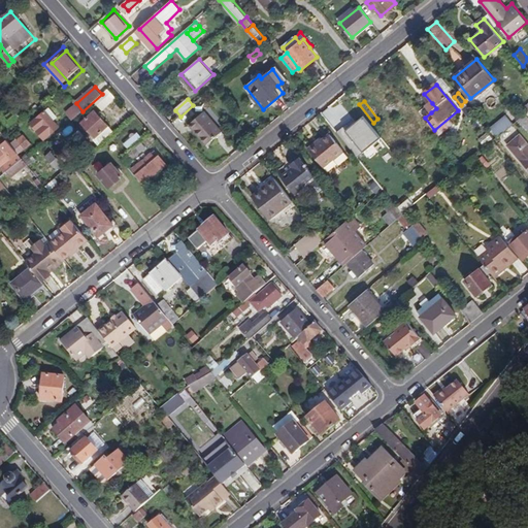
[(427,107),(431,112),(436,108),(432,103),(427,107)]
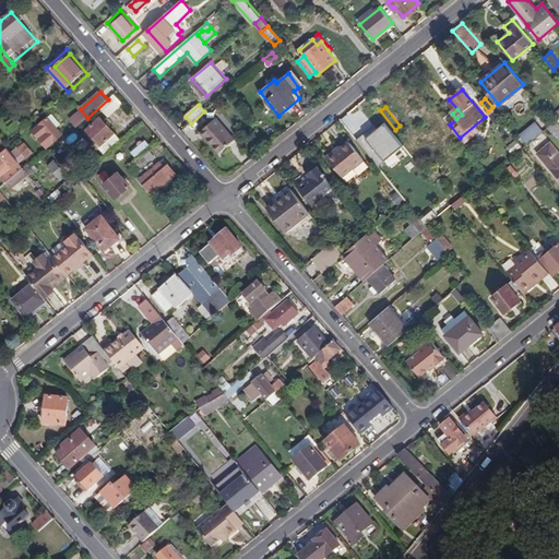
[(61,121),(52,113),(33,130),(47,145),(61,133),(56,127),(61,121)]
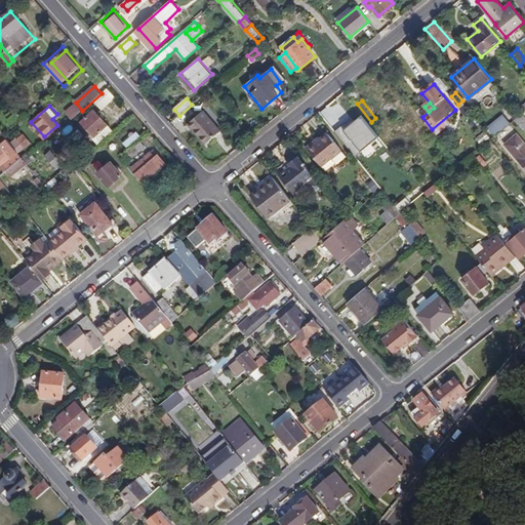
[(108,124),(94,110),(81,121),(94,136),(108,124)]
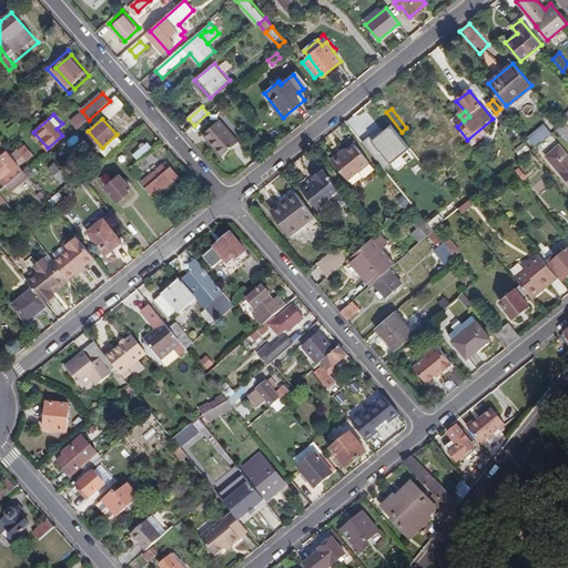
[(203,134),(222,156),(239,142),(219,121),(203,134)]
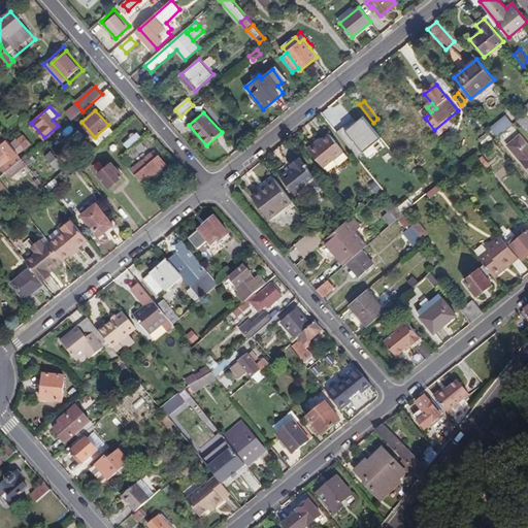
[(237,131),(243,126),(234,114),(228,120),(237,131)]
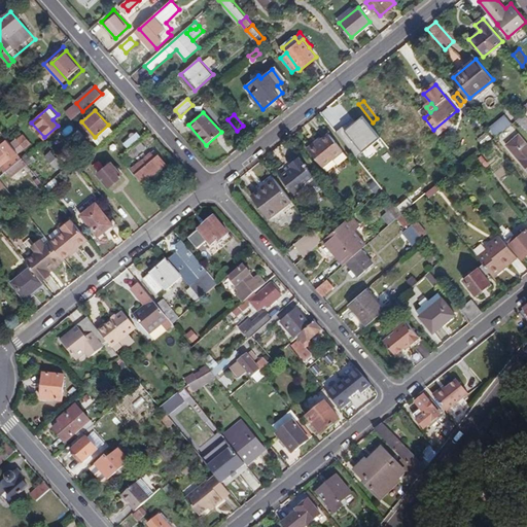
[(511,123),(506,117),(492,129),(496,134),(511,123)]
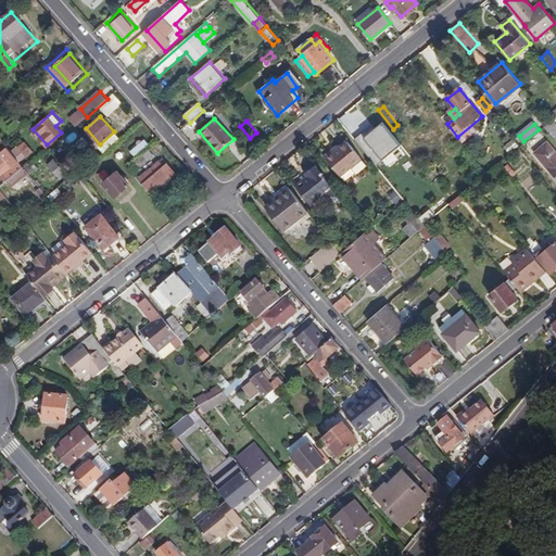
[(405,149),(393,135),(384,142),(408,171),(414,165),(403,151),(405,149)]
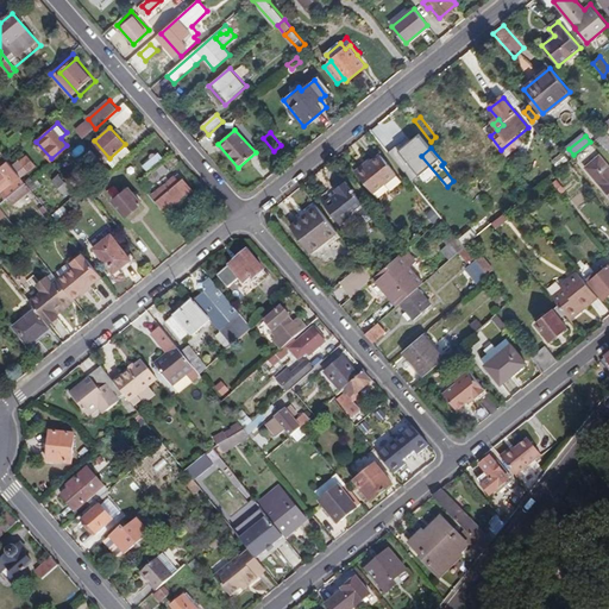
[(41,161),(33,152),(20,162),(29,171),(41,161)]
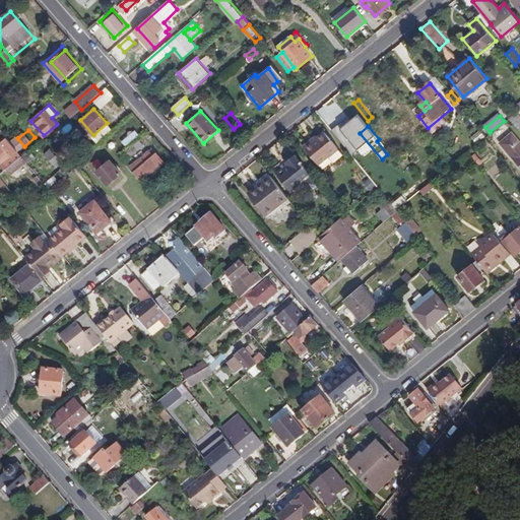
[(519,140),(514,132),(501,142),(519,166),(519,140)]
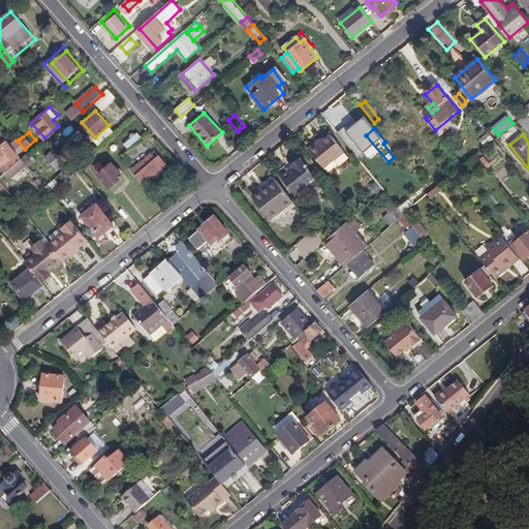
[(344,152),(331,135),(310,152),(323,168),(344,152)]
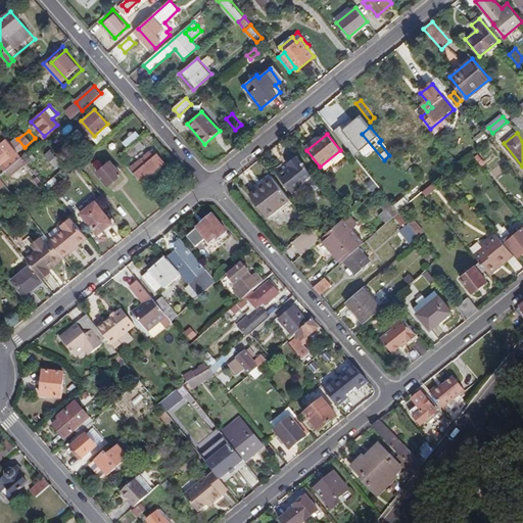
[(11,143),(5,148),(3,146),(0,148),(0,165),(1,165),(9,175),(26,160),(11,143)]
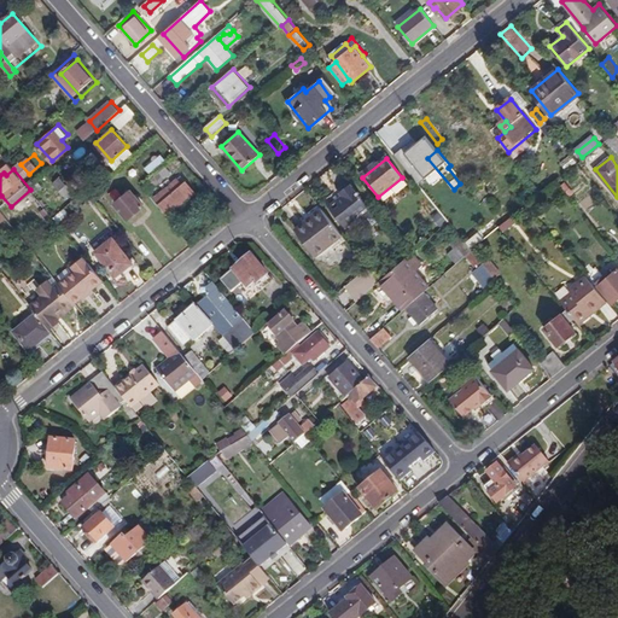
[(65,184),(62,180),(54,186),(66,199),(86,182),(77,174),(65,184)]
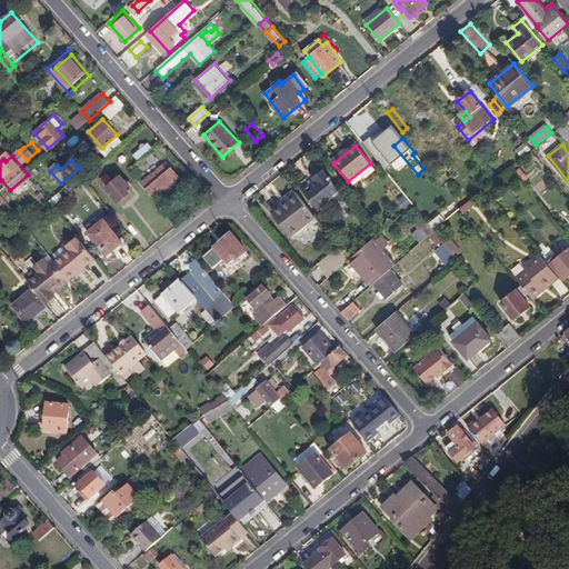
[(133,171),(137,177),(148,168),(143,162),(133,171)]
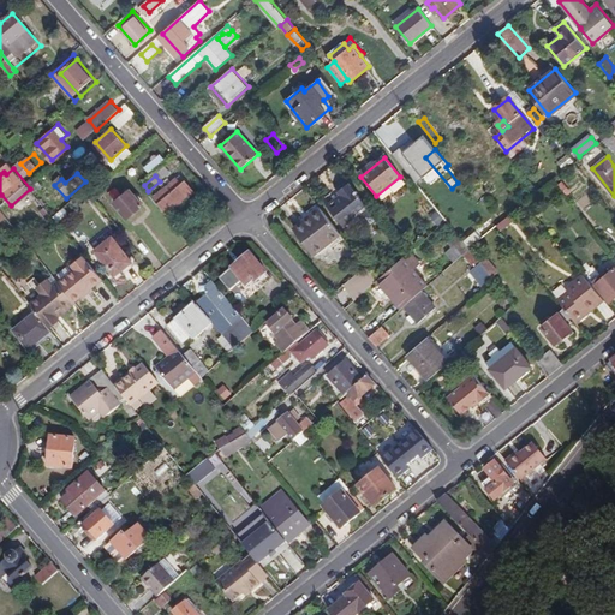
[(181,183),(177,177),(154,196),(167,213),(195,191),(185,180),(181,183)]
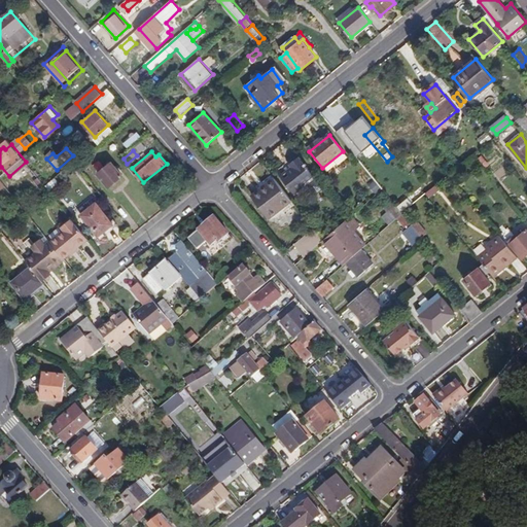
[(282,177),(296,194),(309,183),(307,182),(315,176),(300,157),(291,164),(294,168),(282,177)]
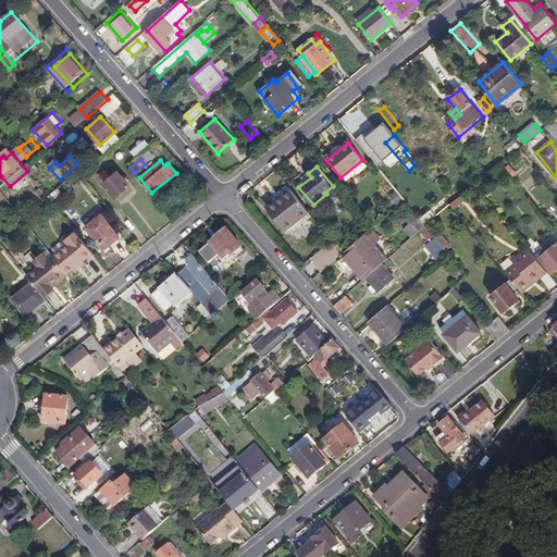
[(394,172),(390,166),(384,171),(388,176),(394,172)]
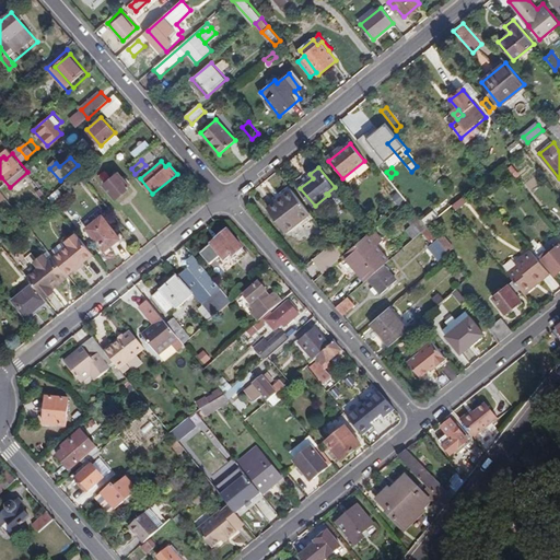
[(14,191),(31,176),(27,172),(10,187),(14,191)]
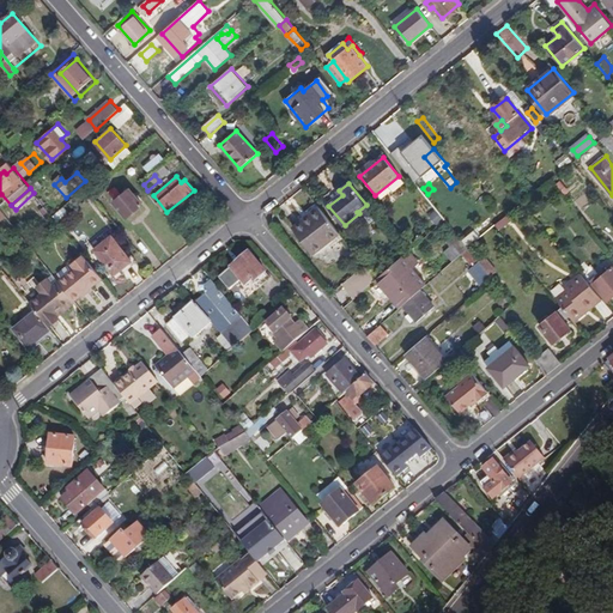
[(145,204),(132,188),(116,201),(128,217),(145,204)]
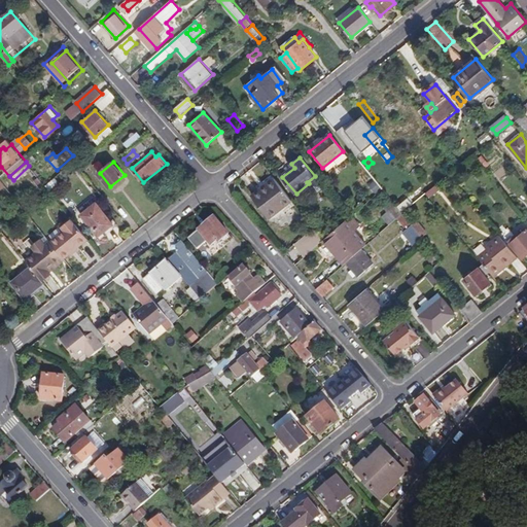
[(290,198),(273,177),(252,194),(270,215),(290,198)]
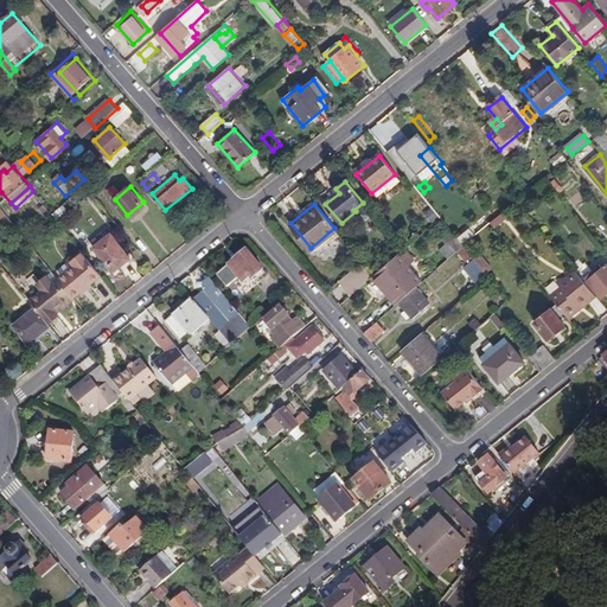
[(433,208),(426,213),(432,223),(440,218),(433,208)]
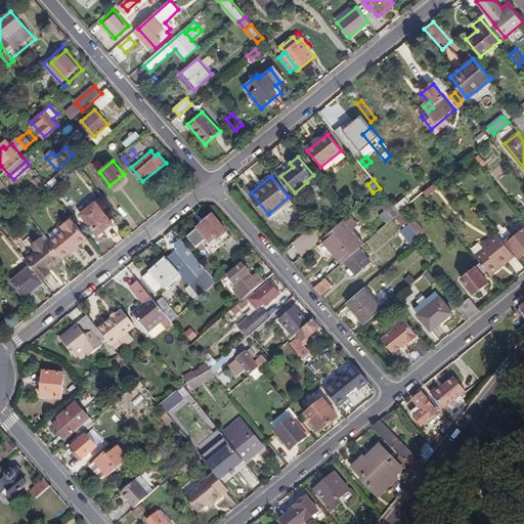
[(431,186),(424,192),(428,198),(435,190),(431,186)]
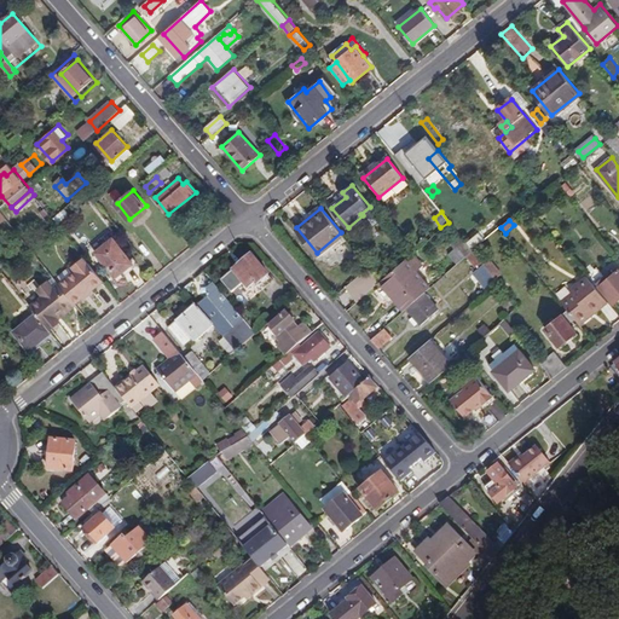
[(132,265),(113,242),(96,254),(115,278),(132,265)]
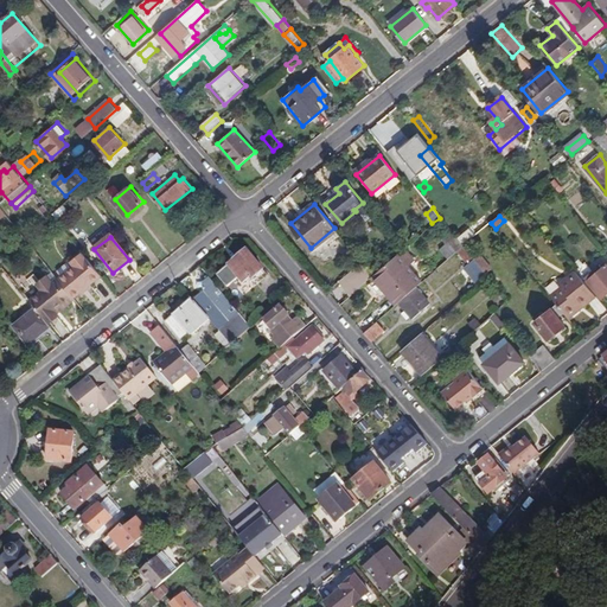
[(434,270),(452,254),(445,244),(425,261),(434,270)]
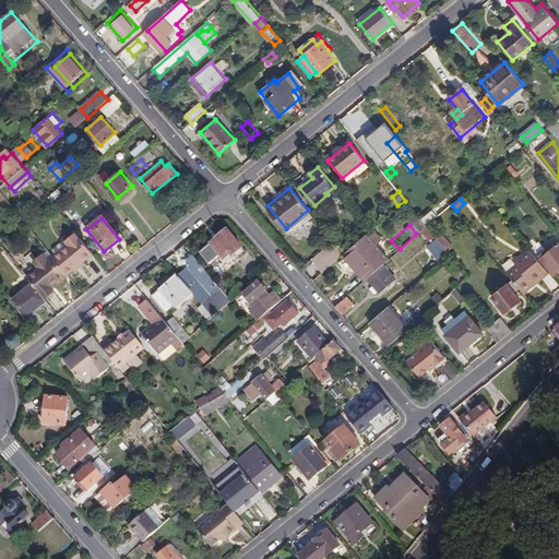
[(450,254),(426,226),(420,230),(418,233),(427,245),(424,247),(438,264),(450,254)]
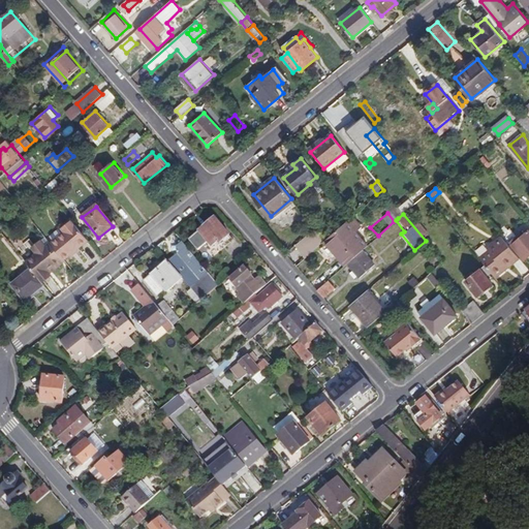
[(358,225),(350,217),(324,240),(322,242),(343,266),(346,263),(361,250),(365,247),(351,230),(358,225)]
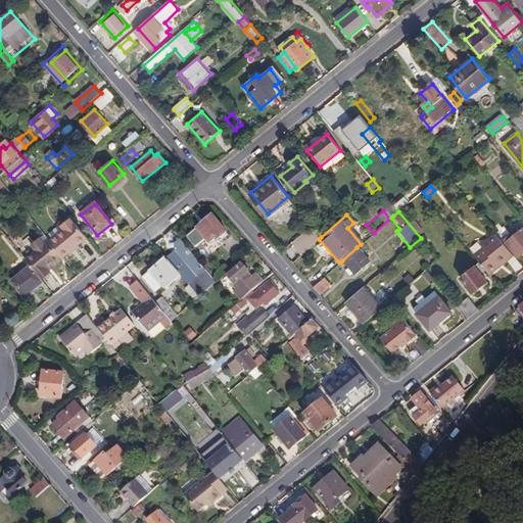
[(218,238),(219,239),(228,232),(214,216),(188,237),(197,247),(207,239),(211,243),(218,238)]
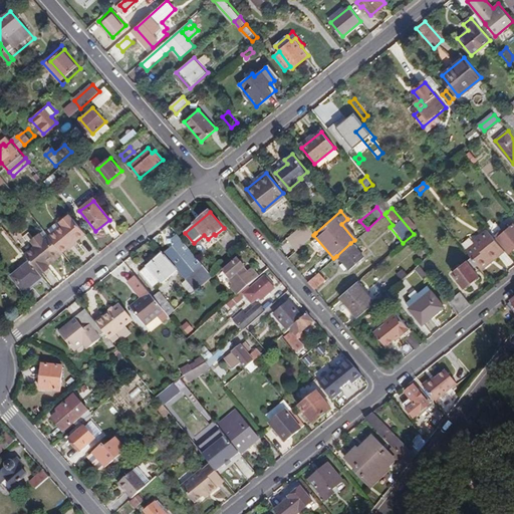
[(48,237),(60,252),(84,233),(69,214),(59,221),(62,226),(48,236),(48,237)]
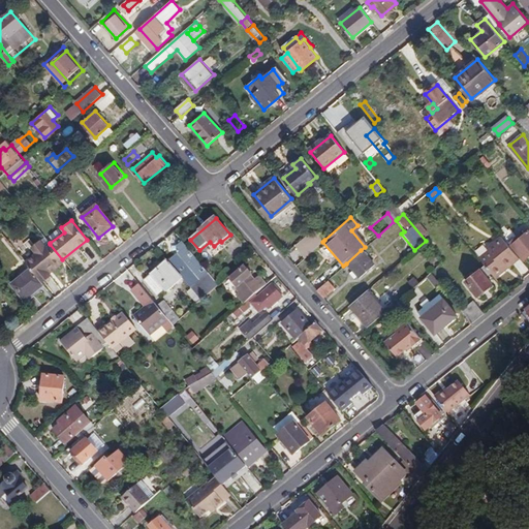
[(306,256),(322,242),(324,240),(315,227),(296,245),(306,256)]
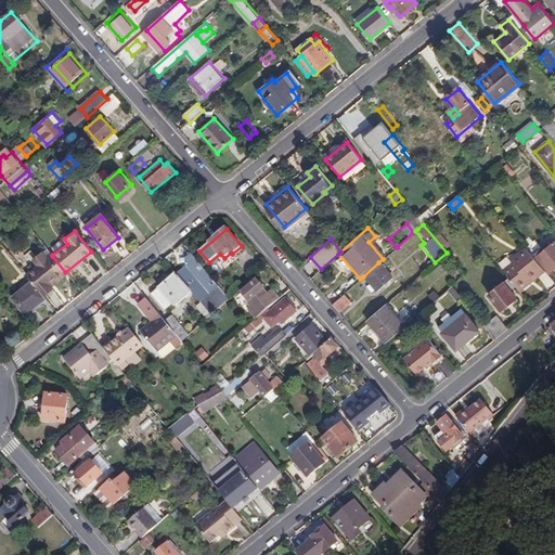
[(554,243),(538,258),(551,273),(554,269),(554,243)]
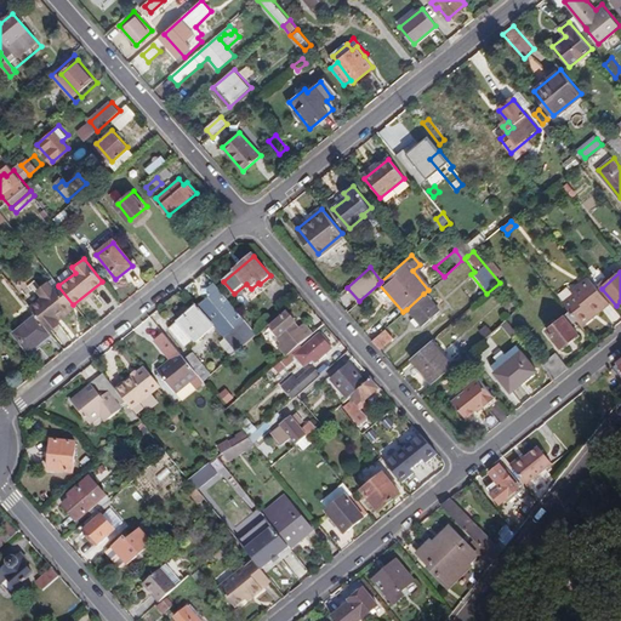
[(579,320),(584,326),(594,318),(592,314),(609,301),(590,278),(574,292),(576,295),(565,305),(571,312),(579,320)]
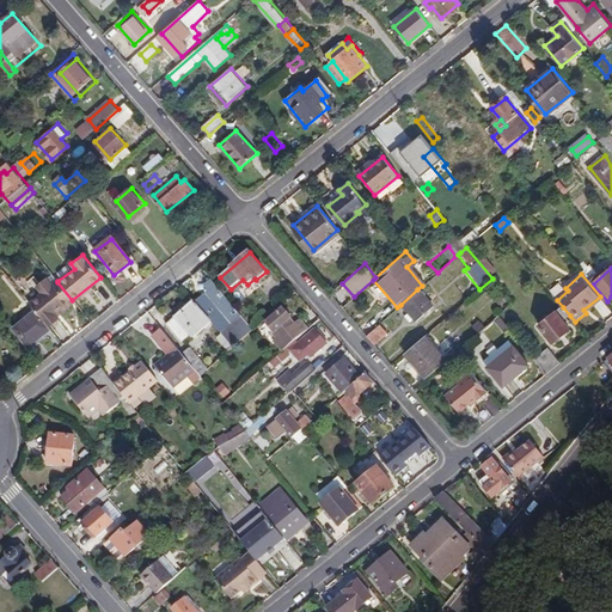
[(228,353),(254,330),(209,276),(203,282),(203,289),(207,294),(167,325),(182,343),(191,336),(194,340),(212,324),(221,335),(216,338),(228,353)]
